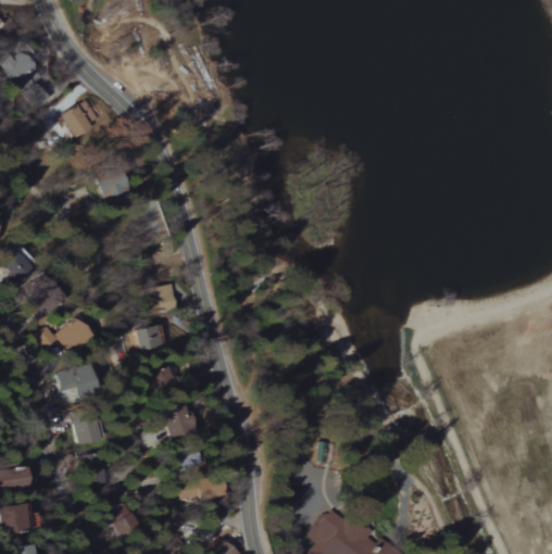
[(36,87),(34,55),(8,58),(11,90),(36,87)]
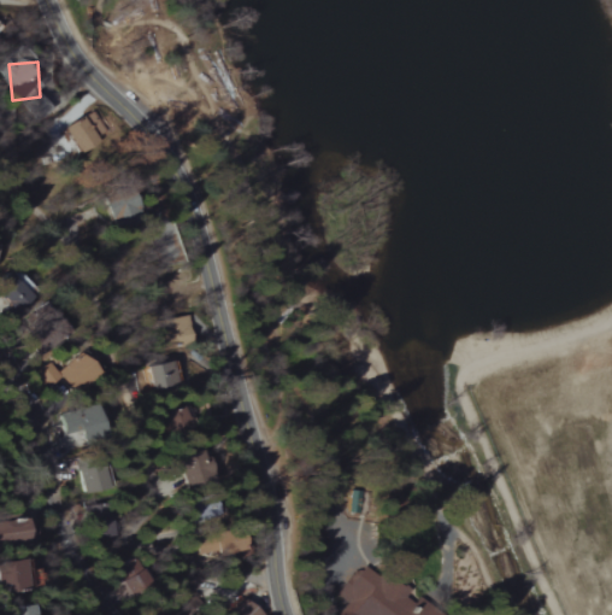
[(72,126),(84,150),(111,135),(99,112),(72,126)]
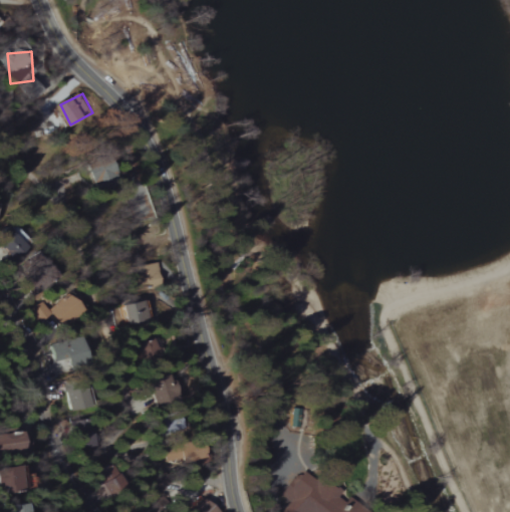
[(123,183),(111,154),(91,163),(103,191),(123,183)]
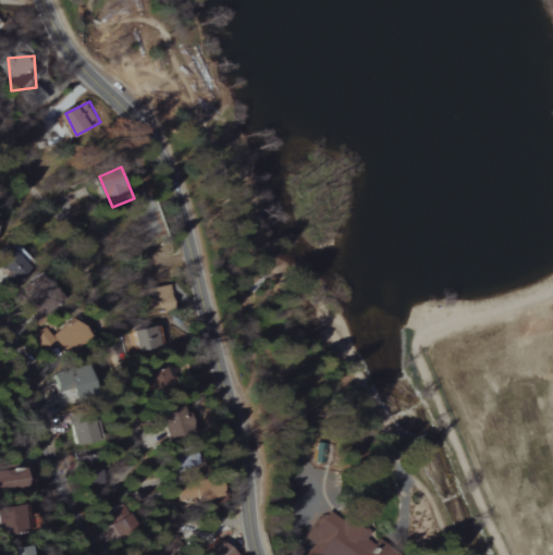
[(8,278),(29,278),(28,250),(7,250),(8,278)]
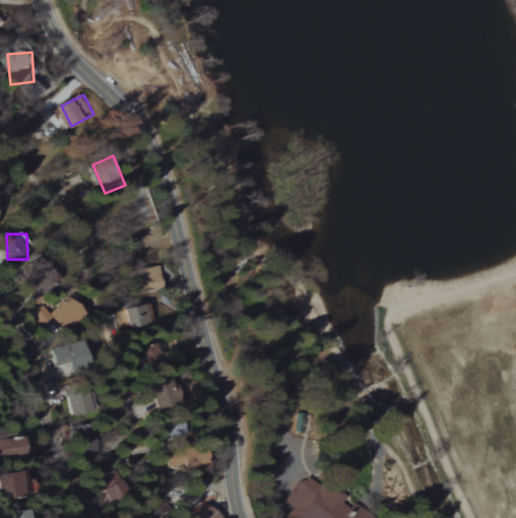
[(27,266),(43,289),(60,278),(44,255),(27,266)]
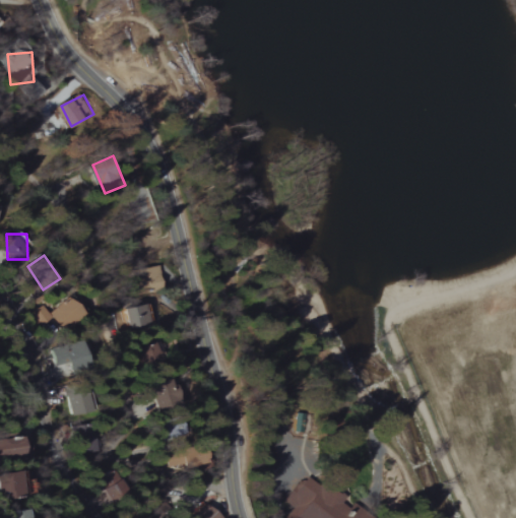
[(164,288),(162,266),(138,268),(140,290),(164,288)]
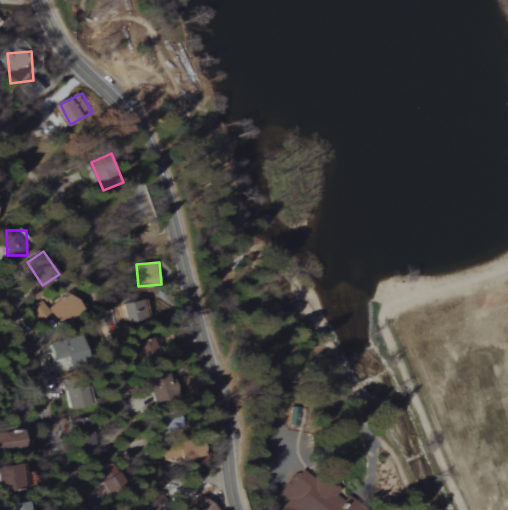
[(85,307),(71,291),(51,309),(66,325),(85,307)]
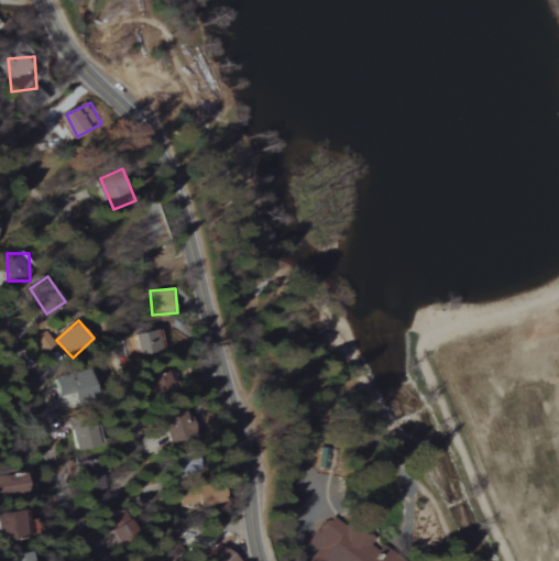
[(139,329),(140,353),(164,352),(163,328),(139,329)]
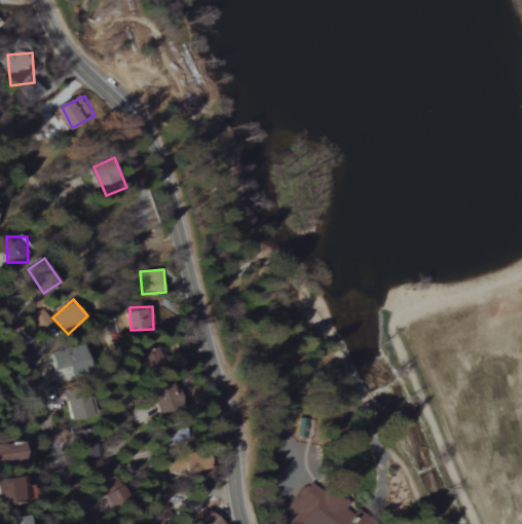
[(50,353),(57,369),(67,366),(72,379),(90,372),(80,343),(50,353)]
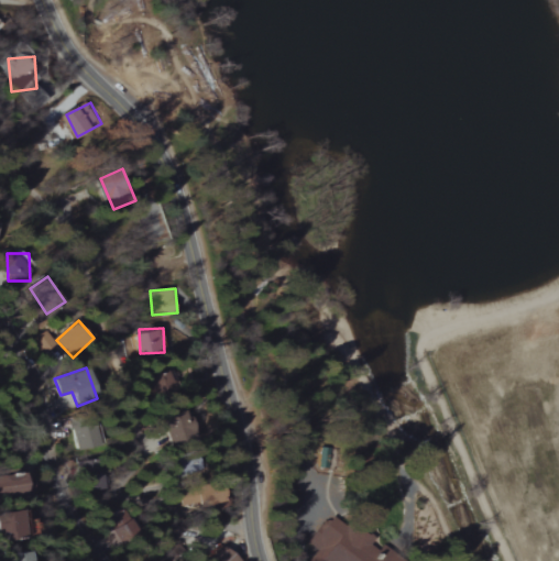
[(179,443),(196,440),(192,418),(175,421),(179,443)]
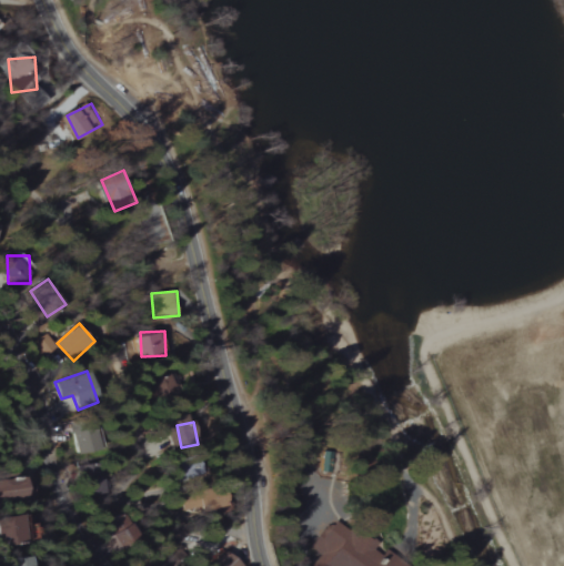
[(78,452),(101,448),(99,426),(76,428),(78,452)]
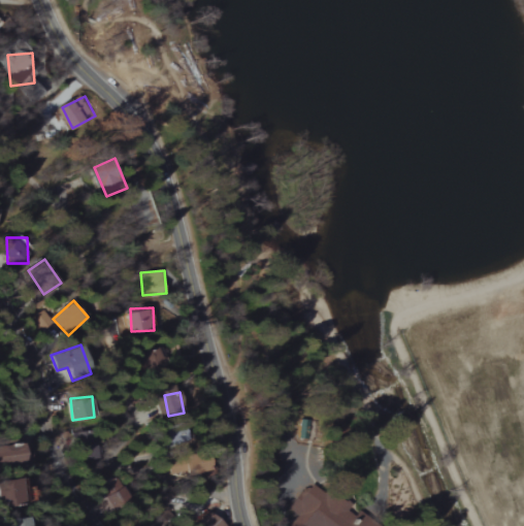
[(314,440),(319,425),(305,420),(299,435),(314,440)]
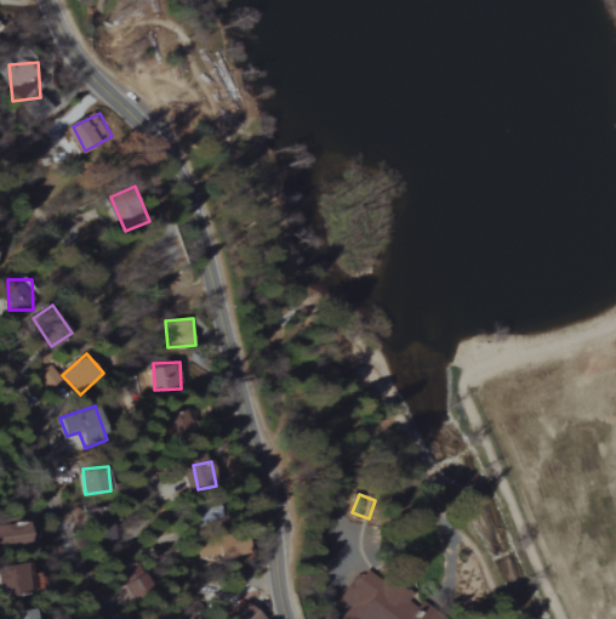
[(220,523),(216,498),(193,501),(197,526),(220,523)]
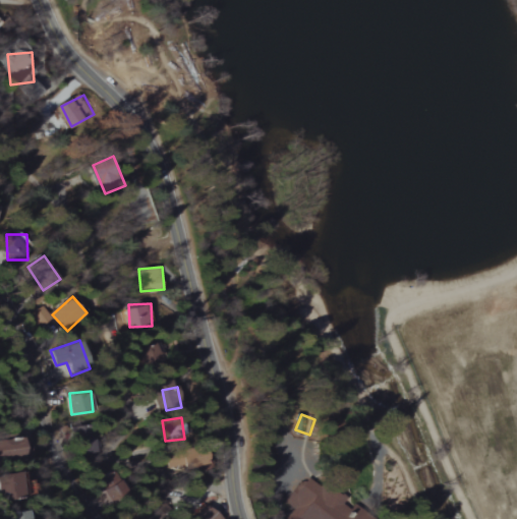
[(0,442),(0,456),(0,460),(24,457),(22,440),(0,442)]
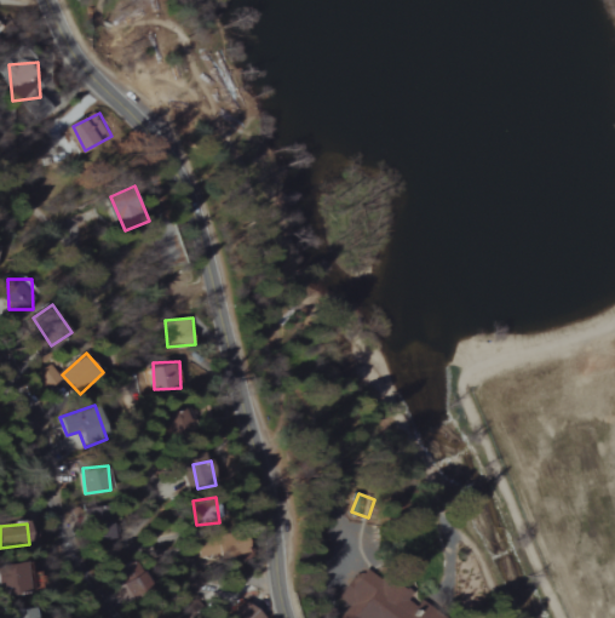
[(30,593),(29,561),(4,562),(6,594),(30,593)]
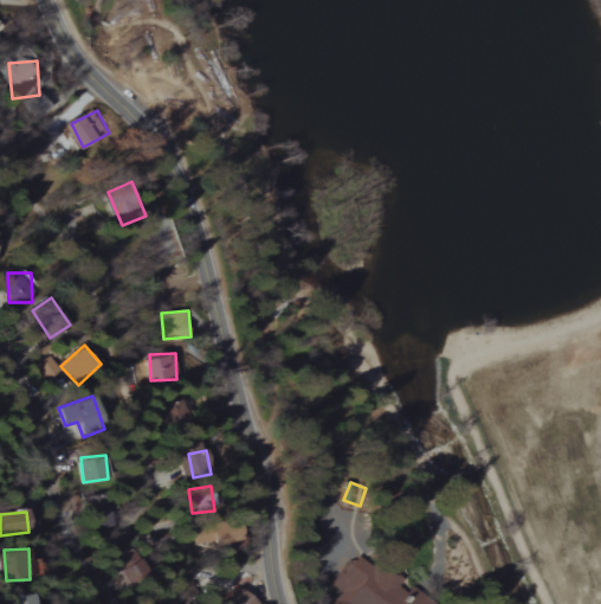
[(121,557),(120,578),(152,578),(152,558),(121,557)]
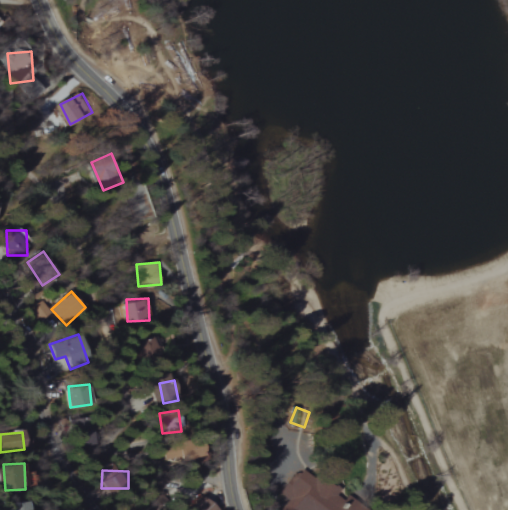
[(370,509),(347,493),(346,493),(348,486),(326,481),(319,491),(305,481),(294,496),(297,498),(295,507),(299,509),(370,509)]
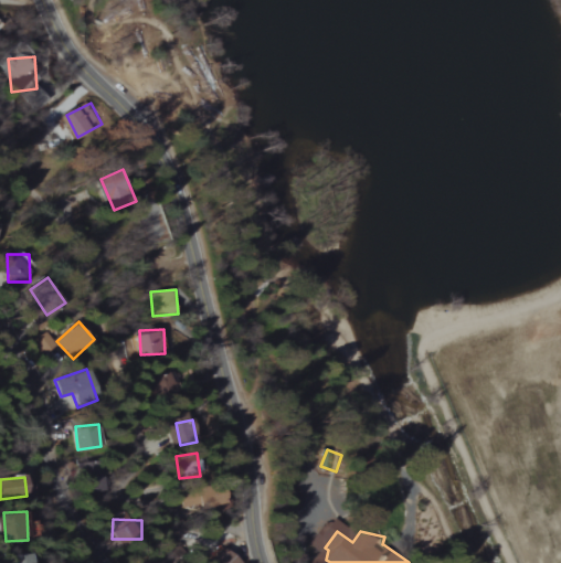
[(36,562),(36,553),(16,554),(14,562),(36,562)]
